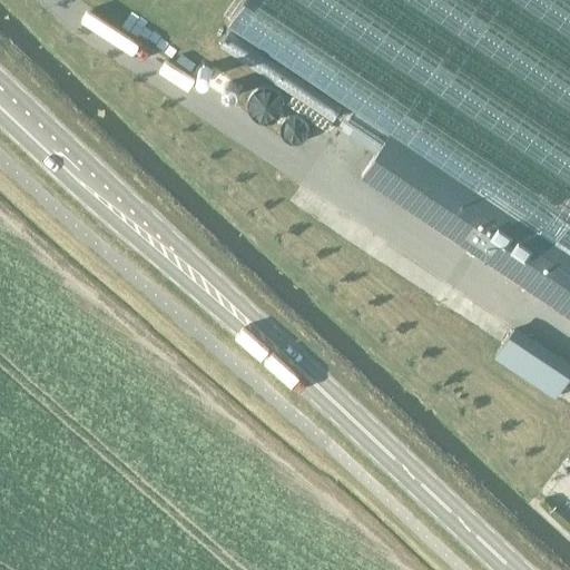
[(569,0),(242,0),(226,23),(390,134),(360,177),(569,320),(569,0)]
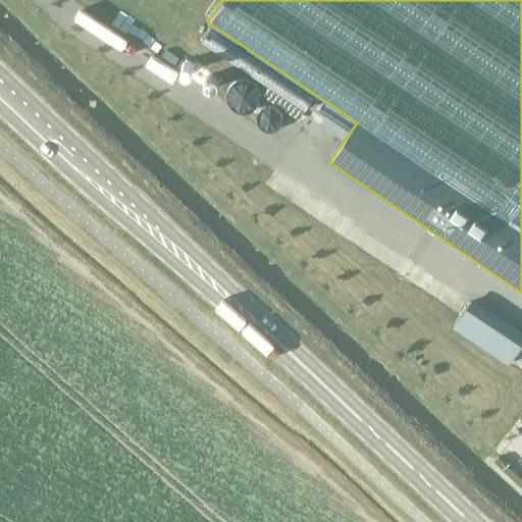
[(227,93),(227,99),(229,105),(233,109),(239,112),(246,113),(251,111),(254,109),(258,104),(260,98),(259,92),(257,87),(252,83),(246,81),(241,81),(235,83),(230,87),(227,93)]
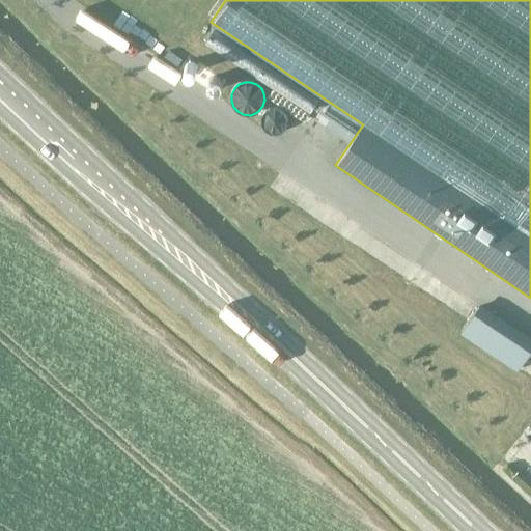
[(286,126),(286,124),(287,123),(287,120),(287,118),(287,117),(286,115),(285,113),(284,112),(283,110),(281,109),(279,108),(276,107),(274,107),(273,107),(271,108),(270,108),(268,109),(266,110),(263,112),(263,113),(262,115),(261,117),(261,119),(261,121),(261,123),(262,124),(262,126),(263,128),(266,130),(267,131),(268,132),(270,133),(272,133),(274,134),(276,133),(278,133),(280,132),(282,131),(284,129),(285,128),(286,126)]
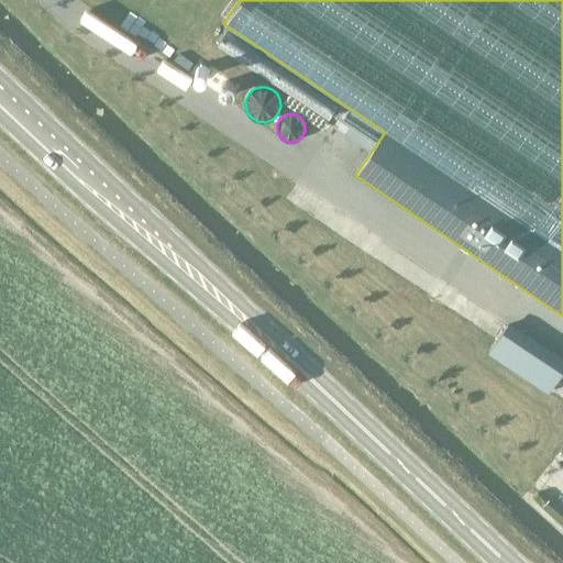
[(355,143),(365,131),(343,114),(334,128),(355,143)]
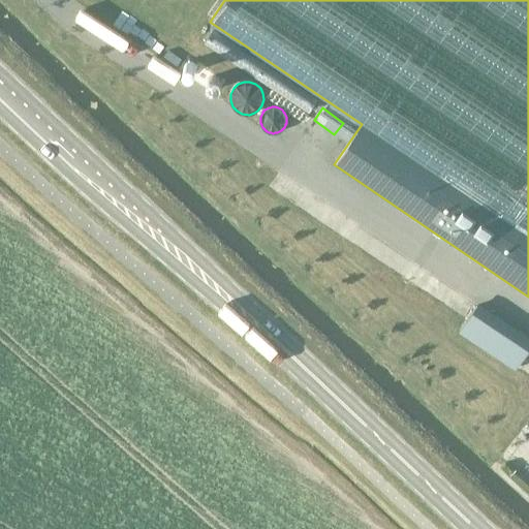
[(528,338),(477,304),(459,332),(515,369),(528,347),(528,338)]
